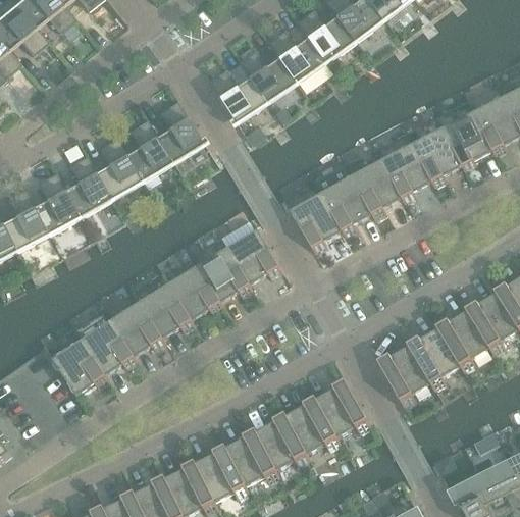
[(49,42),(37,28),(17,4),(14,0),(1,0),(0,1),(0,16),(1,17),(0,18),(0,39),(9,50),(20,41),(32,55),(49,42)]
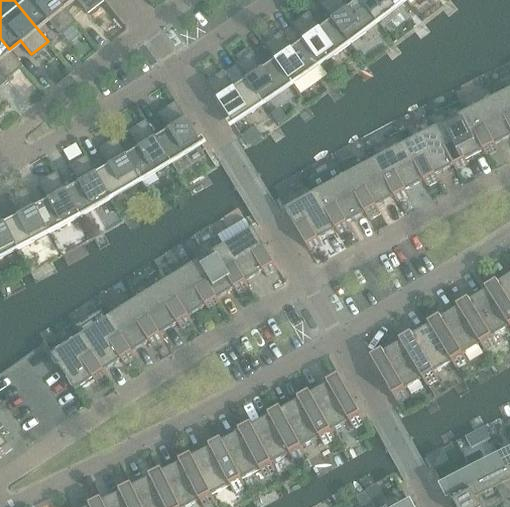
[(63,5),(59,0),(21,0),(17,4),(36,27),(47,18),(58,32),(75,19),(63,5)]
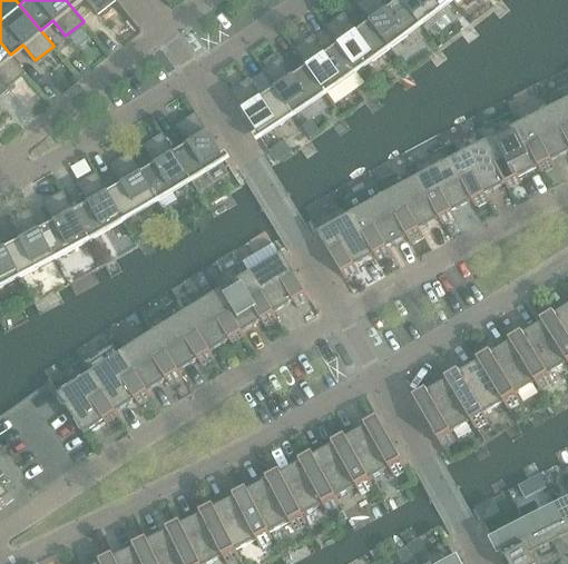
[(66,0),(70,6),(77,0),(86,0),(95,12),(110,0),(66,0)]
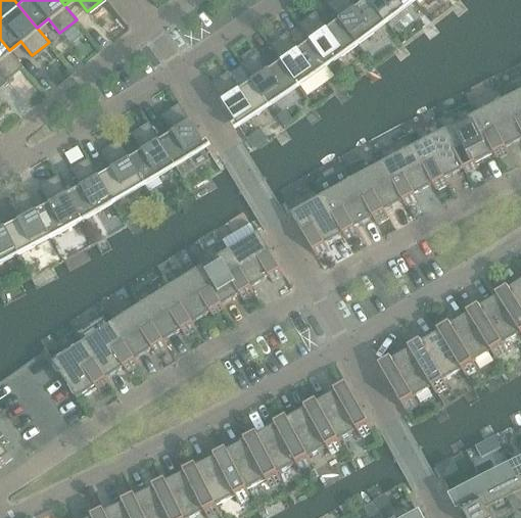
[(383,19),(371,4),(368,0),(360,0),(353,4),(350,0),(324,0),(337,17),(342,25),(354,41),(383,19)]
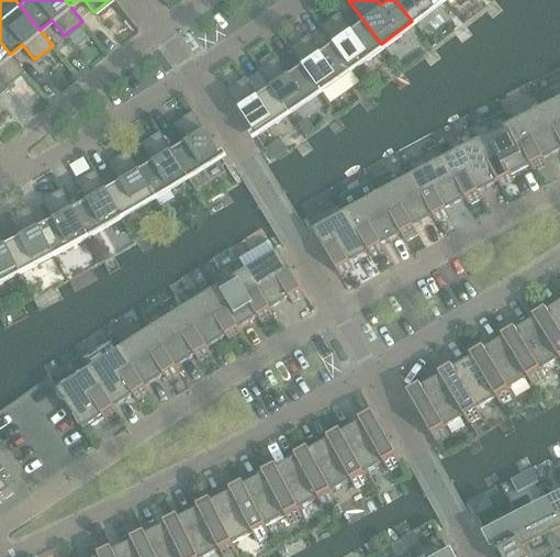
[(395,0),(399,4),(412,21),(439,0),(395,0)]
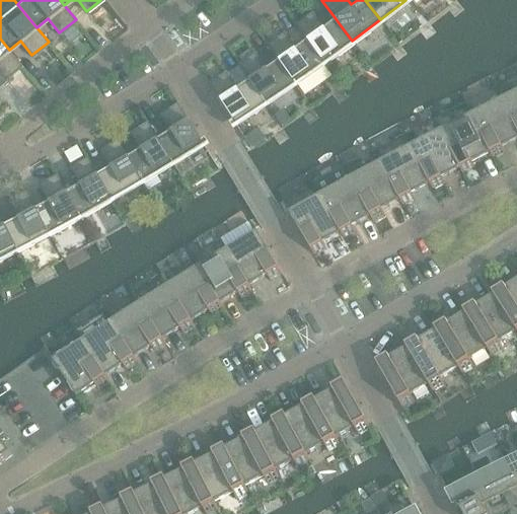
[(352,41),(340,24),(335,17),(322,25),(310,9),(294,21),(305,38),(311,46),(323,62),(352,41)]
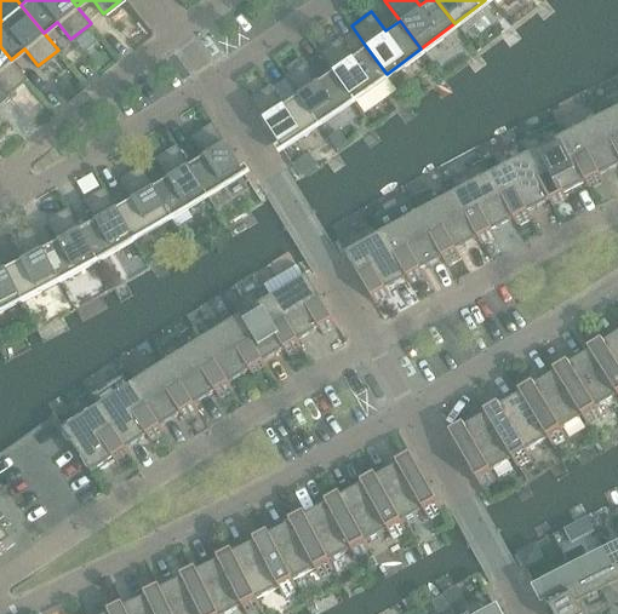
[(387,74),(372,55),(365,45),(352,55),(337,35),(316,49),(331,69),(337,79),(352,98),(387,74)]
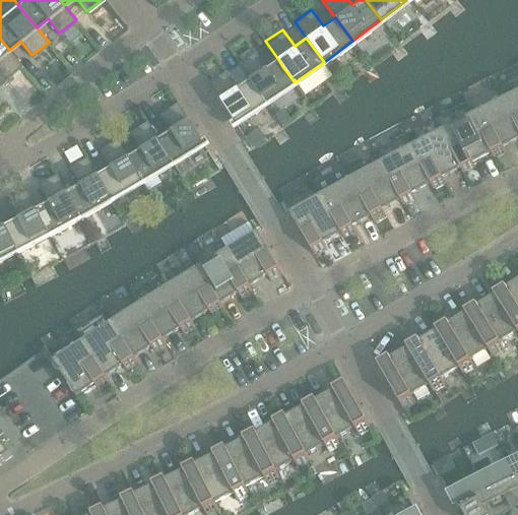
[(9,50),(0,39),(0,72),(5,78),(21,64),(9,50)]
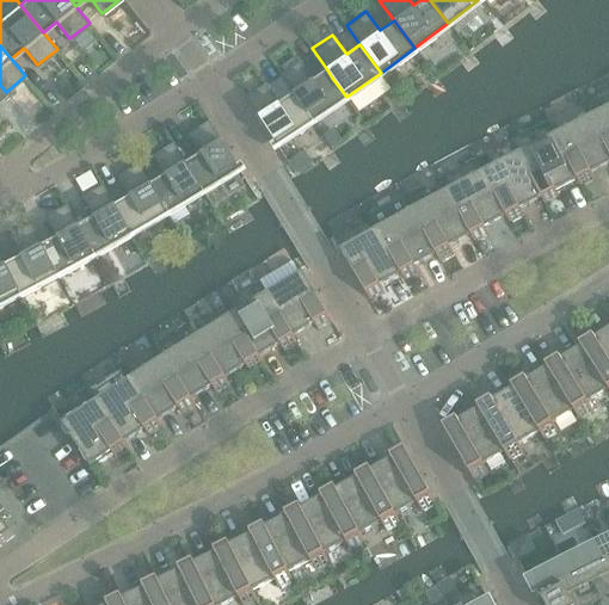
[(432,63),(426,54),(422,57),(428,66),(432,63)]
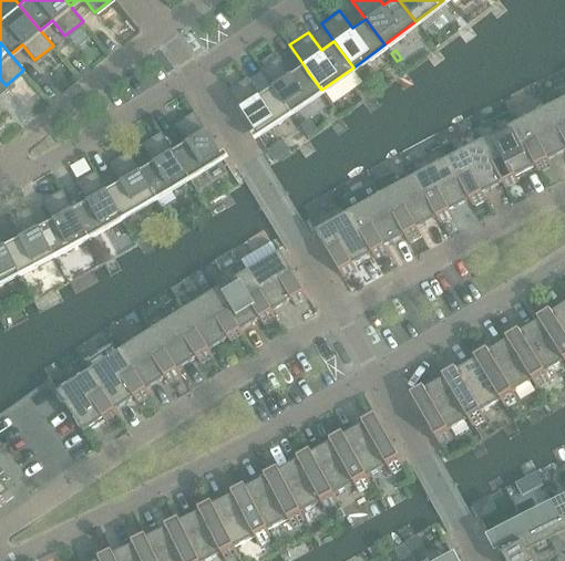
[(321,90),(308,72),(302,63),(289,72),(277,53),(258,66),(270,84),(277,94),(289,112),(321,90)]
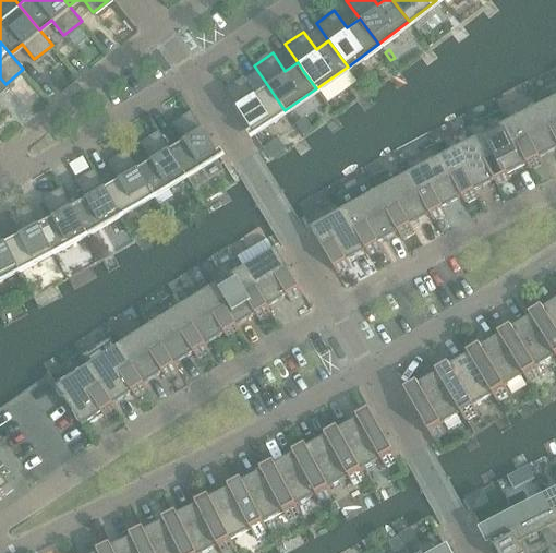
[(285,110),(273,93),(266,83),(253,92),(241,73),(222,86),(252,132),(285,110)]
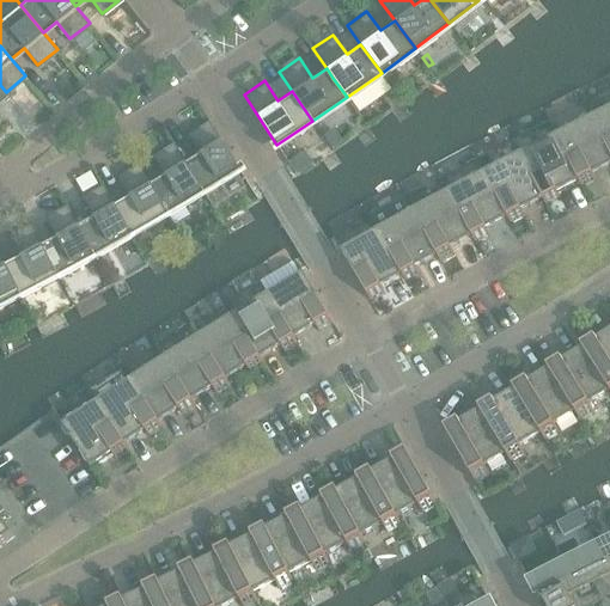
[(609,101),(589,111),(609,155),(609,101)]
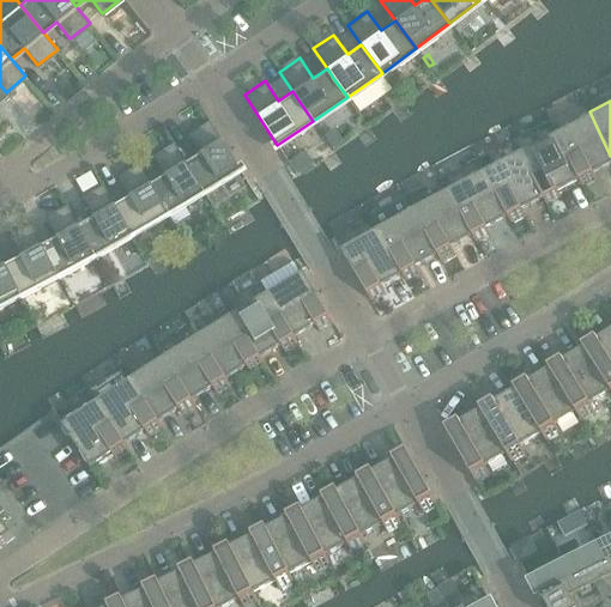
[(610,158),(610,156),(590,111),(554,129),(576,176),(580,183),(594,176),(591,169),(610,158)]
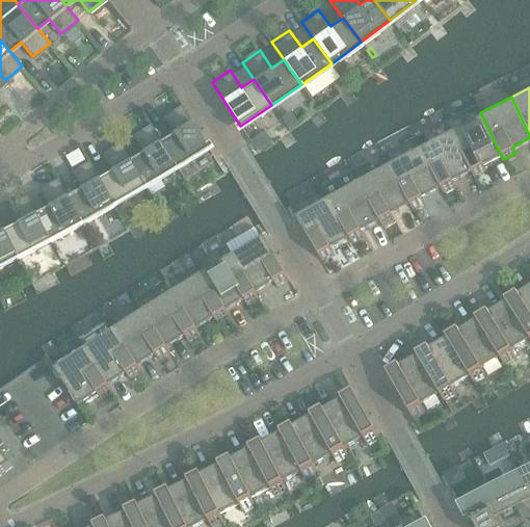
[(208,147),(180,102),(162,114),(173,132),(160,139),(165,148),(177,165),(208,147)]
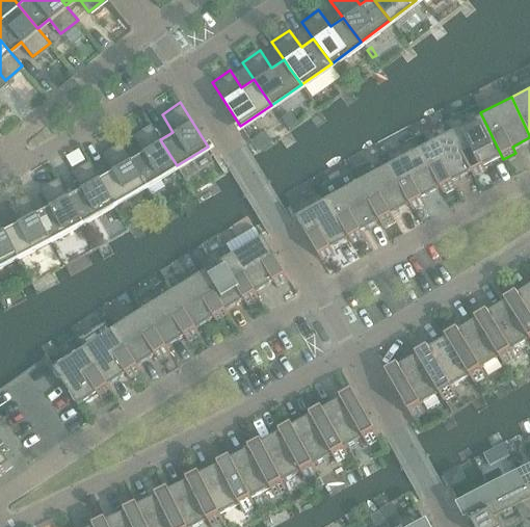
[(500,153),(480,112),(448,129),(469,168),(472,176),(484,168),(481,162),(500,153)]
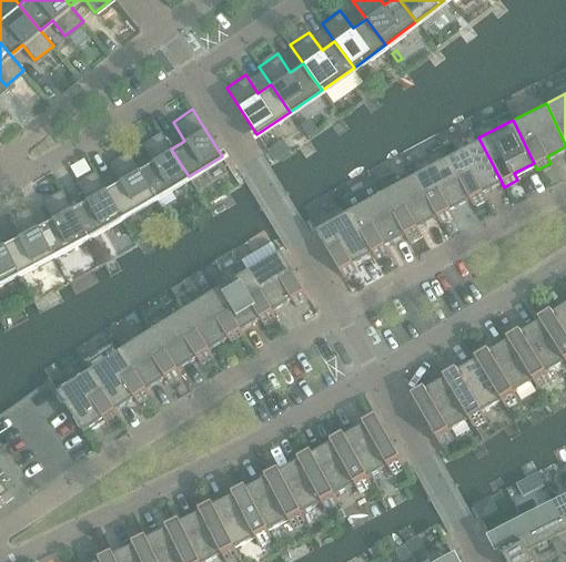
[(189,176),(177,157),(171,149),(160,130),(140,142),(152,161),(139,169),(143,177),(155,196),(189,176)]
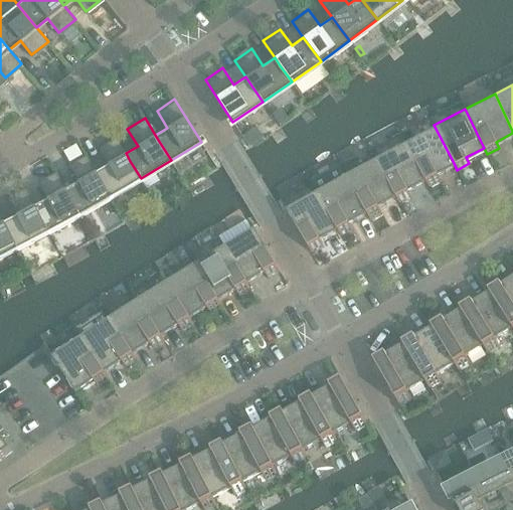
[(454,163),(434,125),(403,141),(423,179),(428,185),(440,179),(436,172),(454,163)]
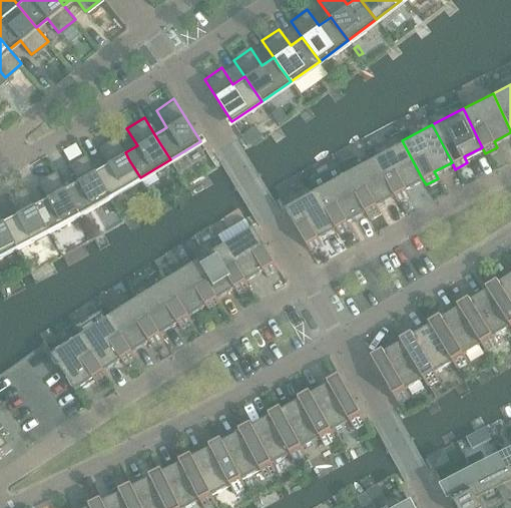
[(140,177),(129,160),(125,152),(114,134),(96,145),(107,162),(95,169),(99,178),(109,195),(140,177)]
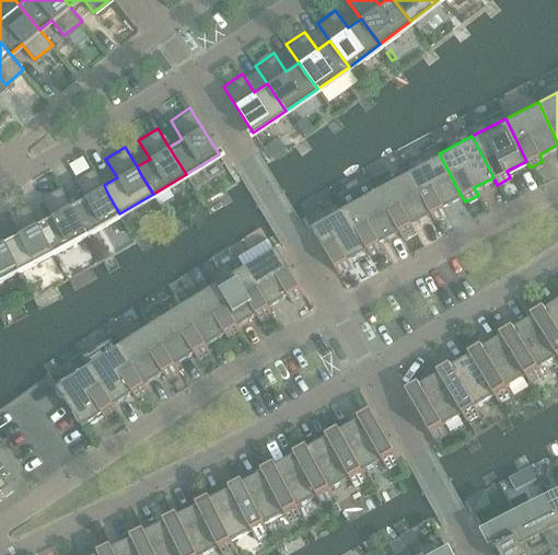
[(461,195),(439,153),(407,170),(429,212),(432,219),(445,211),(442,205),(461,195)]
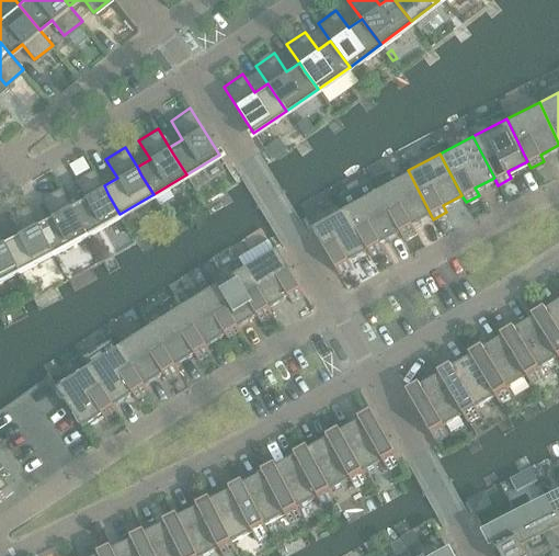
[(109,195),(104,185),(92,167),(72,178),(84,197),(70,204),(76,214),(87,233),(120,214),(109,195)]
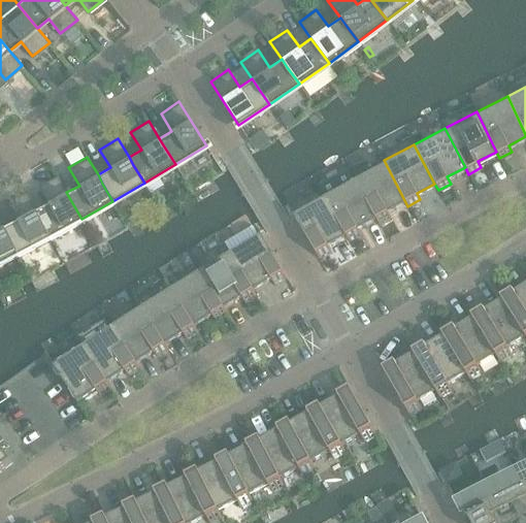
[(404,200),(384,160),(353,176),(374,217),(377,223),(390,216),(386,209),(404,200)]
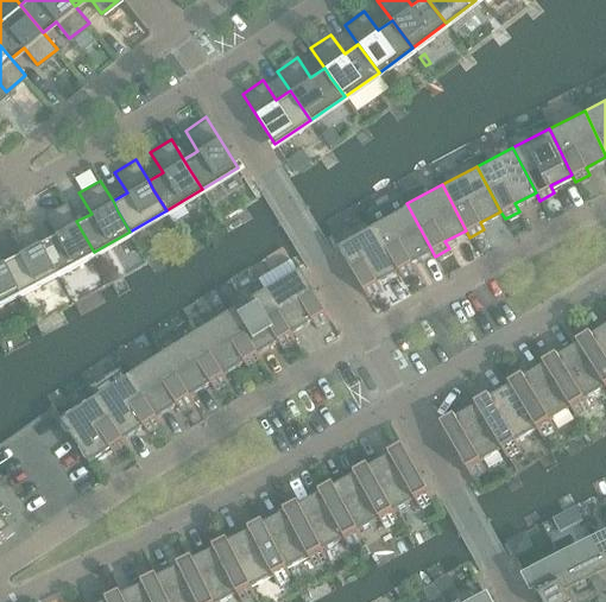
[(94,252),(82,232),(76,221),(64,201),(43,213),(55,233),(40,241),(45,252),(57,272),(94,252)]
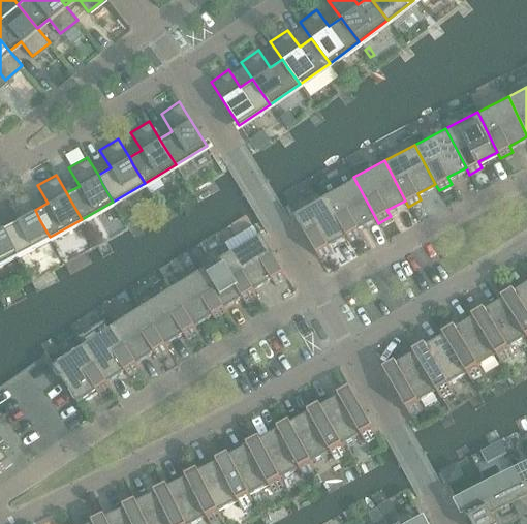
[(375,217),(353,177),(334,188),(322,194),(344,234),(348,240),(360,234),(357,226),(375,217)]
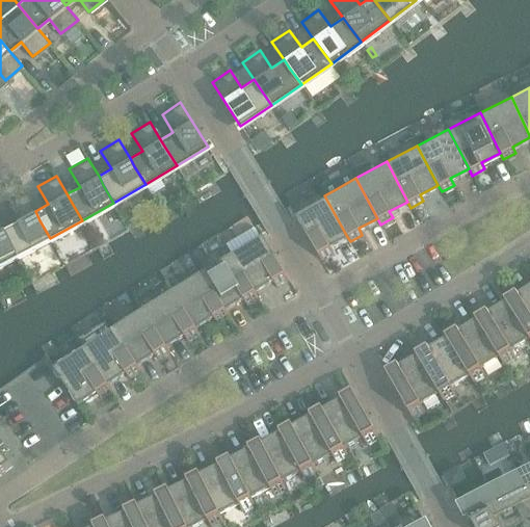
[(40,220),(35,211),(25,192),(6,203),(17,221),(3,228),(7,237),(17,256),(50,238),(40,220)]
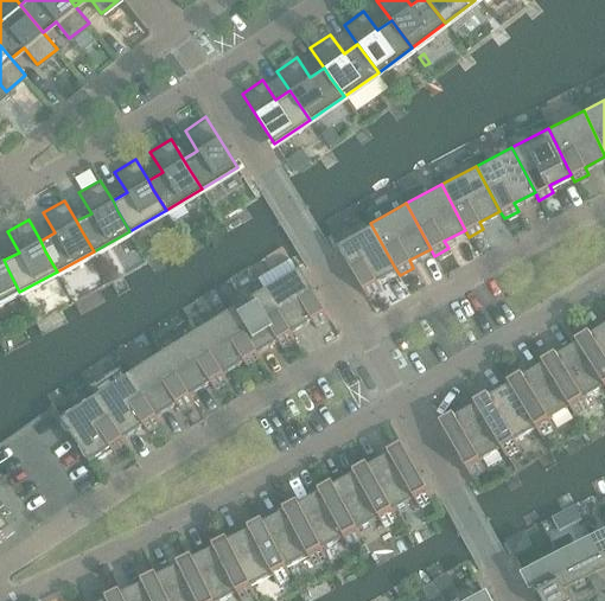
[(395,268),(370,223),(335,243),(365,295),(379,287),(375,280),(395,268)]
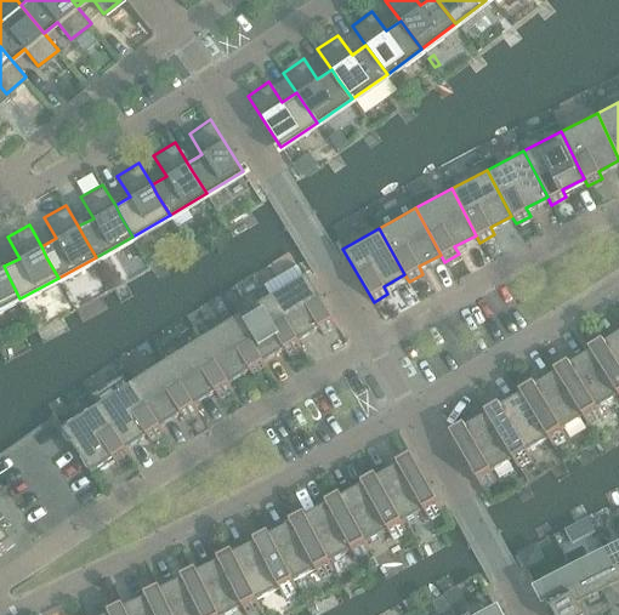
[(0,307),(20,299),(9,277),(4,266),(0,258),(0,307)]
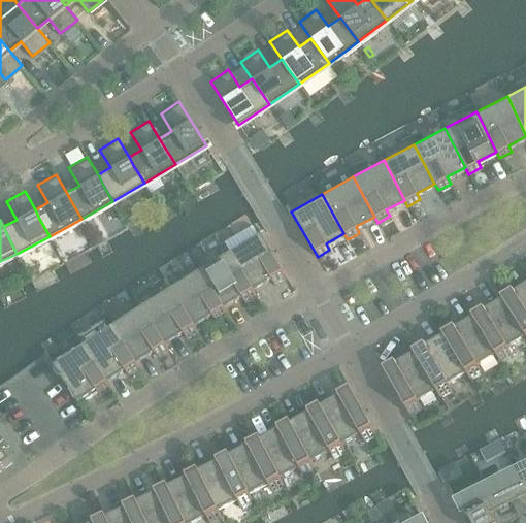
[(285,275),(270,252),(259,230),(228,249),(252,287),(269,276),(272,283),(285,275)]
